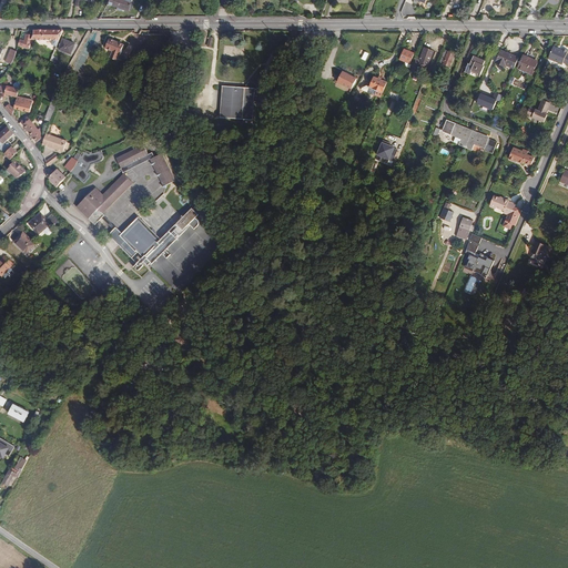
[(110,0),(108,4),(120,8),(129,10),(132,2),(127,0),(125,0),(110,0)]
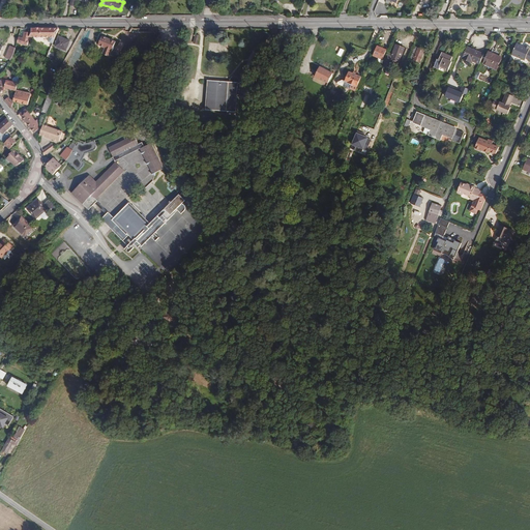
[(59,28),(32,28),(30,37),(51,37),(49,41),(53,43),(59,28)]
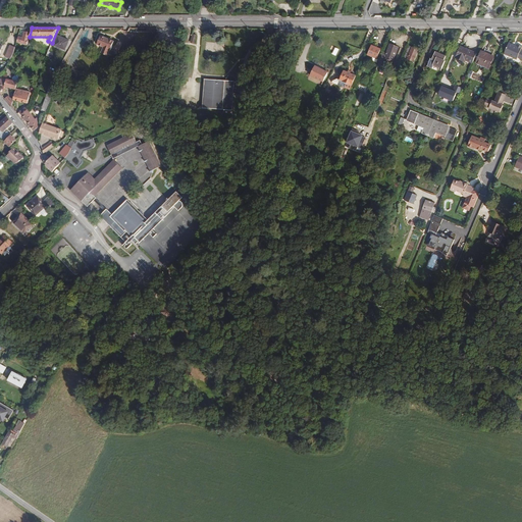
[(58,36),(54,46),(65,50),(69,41),(58,36)]
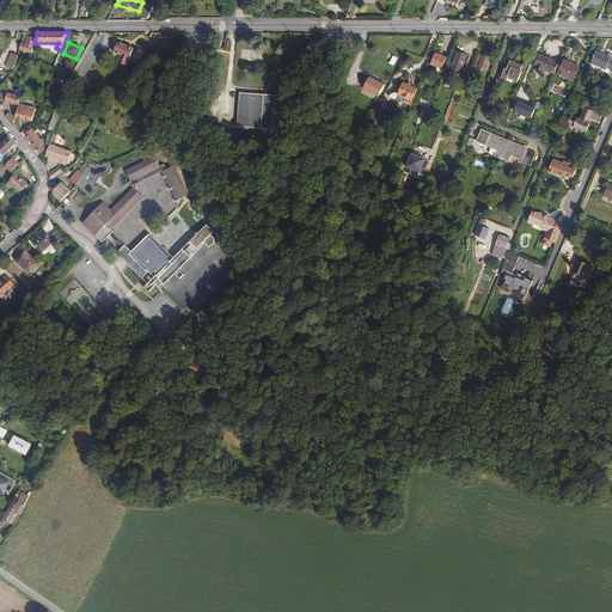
[(134,48),(118,42),(114,53),(122,55),(118,62),(126,66),(129,59),(134,48)]
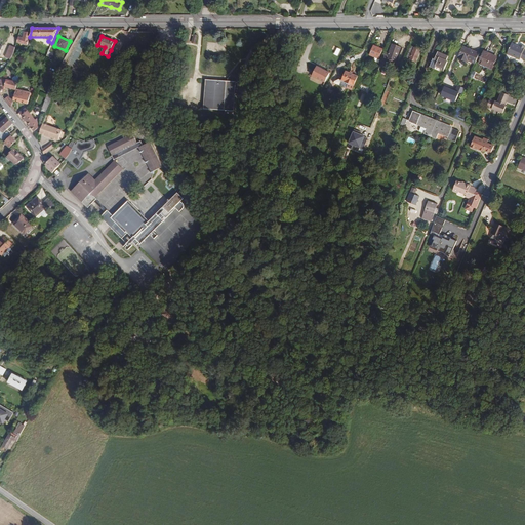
[(512,43),(507,54),(520,59),(524,48),(519,46),(512,43)]
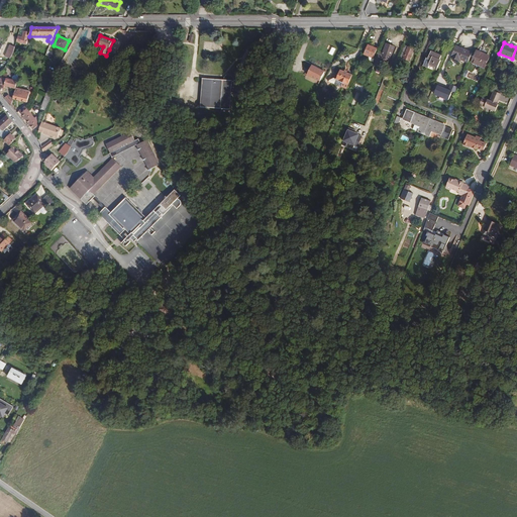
[(395,46),(386,43),(383,53),(380,52),(378,56),(382,58),(390,61),(395,46)]
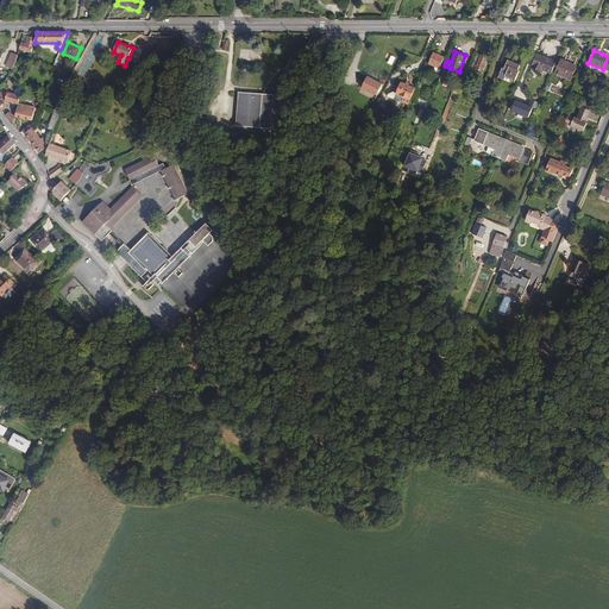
[(18,55),(12,54),(6,67),(12,69),(16,63),(18,55)]
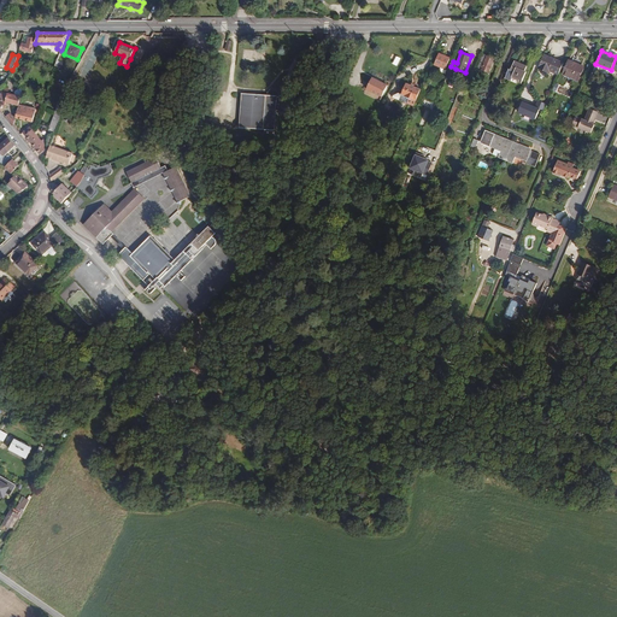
[(488,72),(494,58),(483,54),(479,68),(482,69),(481,70),(488,72)]
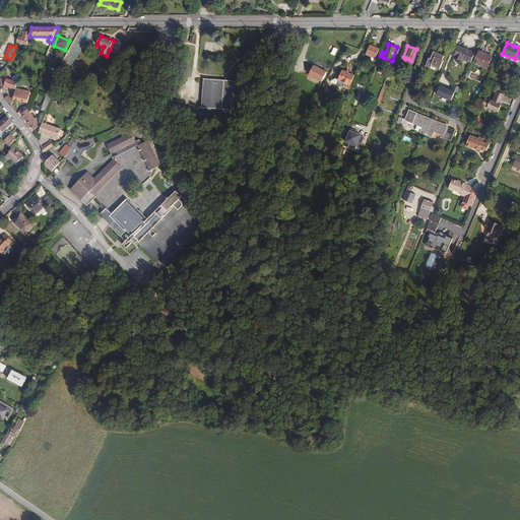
[(470,63),(474,53),(458,47),(454,58),(462,61),(463,60),(470,63)]
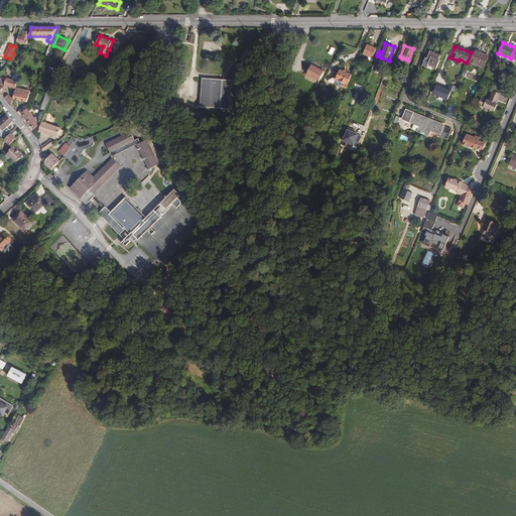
[(488,56),(476,50),(471,62),(484,68),(488,56)]
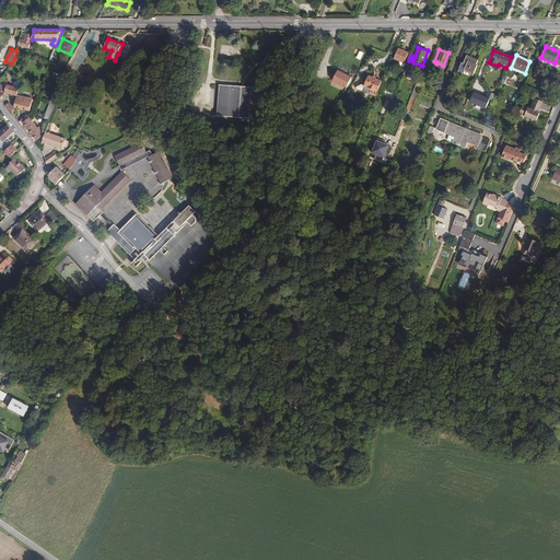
[(459,68),(458,71),(464,73),(465,70),(471,73),(470,74),(474,76),(478,66),(476,65),(478,60),(467,56),(464,63),(462,62),(461,65),(459,67),(459,68)]
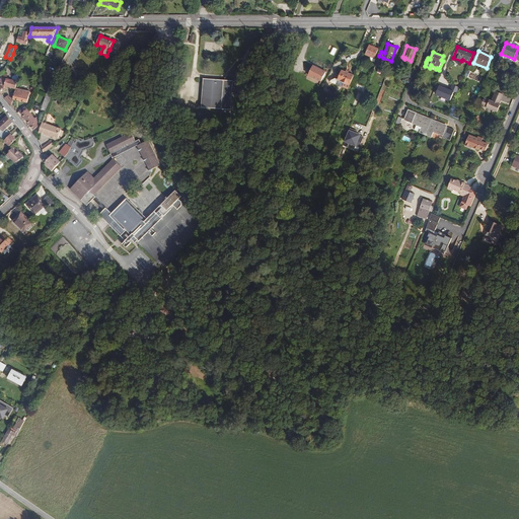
[(367,55),(366,55),(362,64),(371,68),(374,58),(371,57),(367,55)]
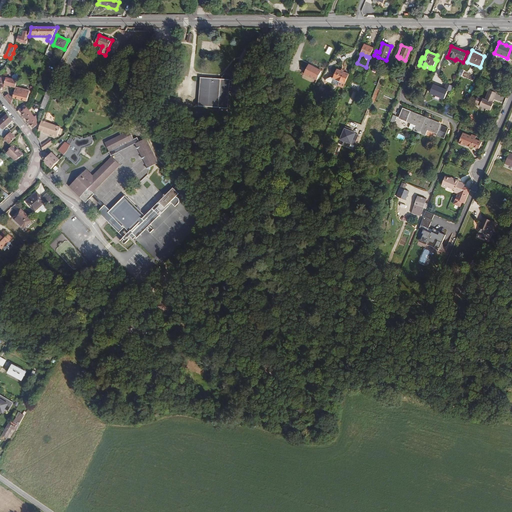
[(309,65),(304,74),(317,80),(321,71),(309,65)]
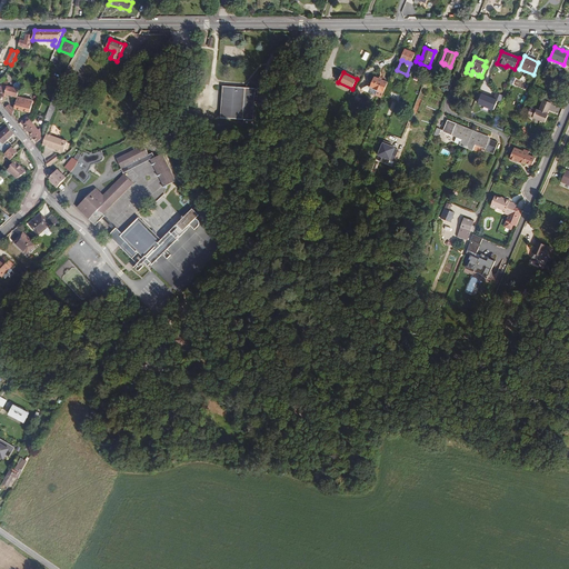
[(419,91),(425,93),(431,77),(427,75),(423,83),(422,83),(419,91)]
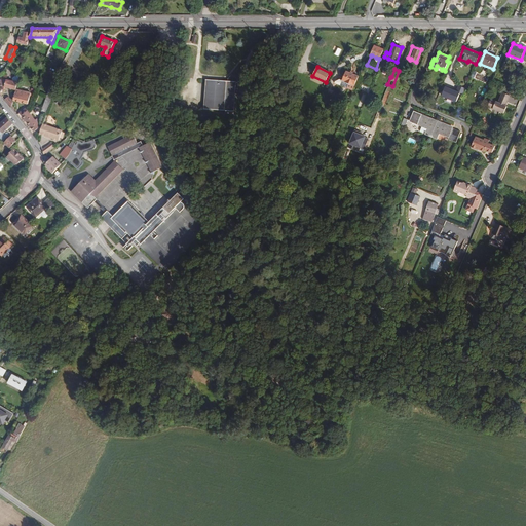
[(350,73),(346,71),(342,80),(339,79),(336,81),(335,83),(353,90),(354,87),(358,80),(359,76),(352,74),(350,73)]
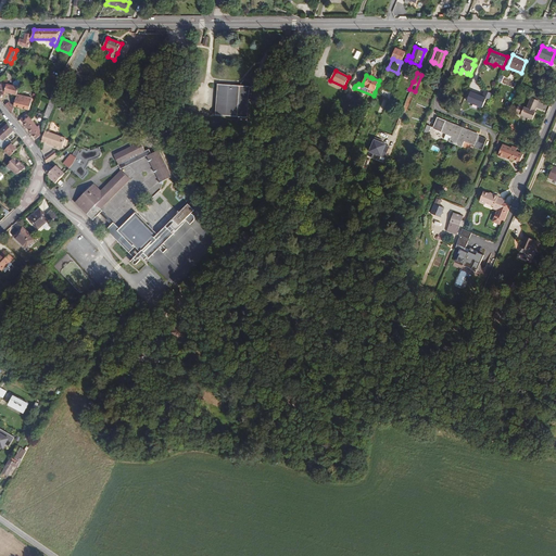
[(7,92),(9,93),(17,96),(21,81),(17,81),(14,83),(13,86),(2,83),(0,89),(0,98),(2,101),(5,96),(7,92)]
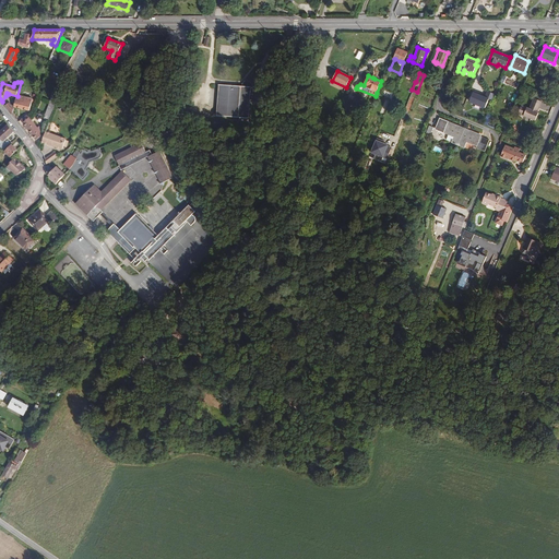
[(56,86),(45,118),(50,120),(61,88),(56,86)]
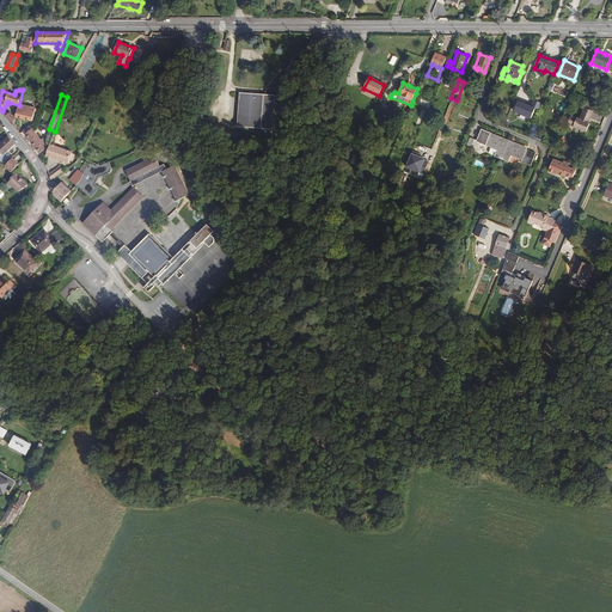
[(532,106),(519,101),(514,111),(532,120),(536,108),(540,109),(544,102),(534,99),(532,106)]
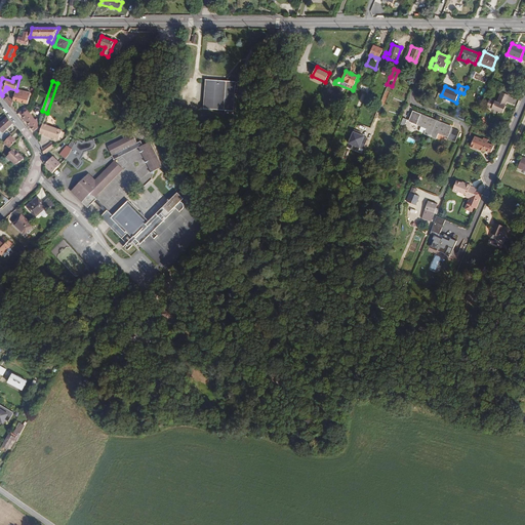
[(13,101),(28,104),(30,97),(31,93),(16,90),(13,101)]
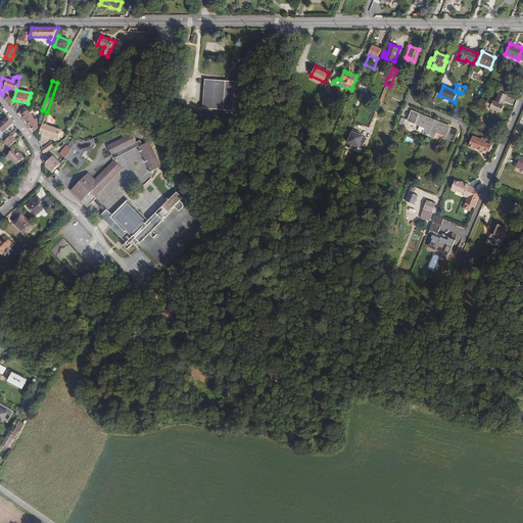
[(488,99),(485,106),(496,110),(495,113),(496,114),(498,115),(501,114),(504,105),(503,105),(502,104),(503,102),(504,102),(507,95),(500,92),(495,102),(488,99)]
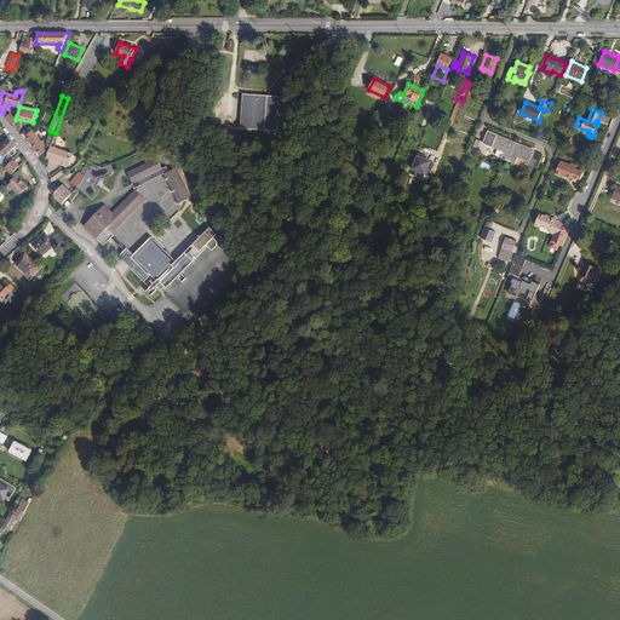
[(47,144),(44,141),(41,142),(32,127),(23,133),(40,155),(47,150),(45,145),(47,144)]
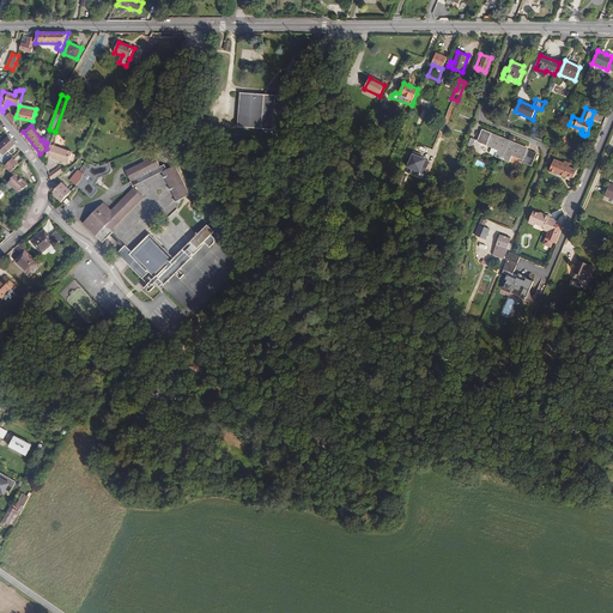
[(503,139),(483,131),(478,141),(492,147),(498,150),(496,156),(503,159),(509,144),(503,140),(503,139)]
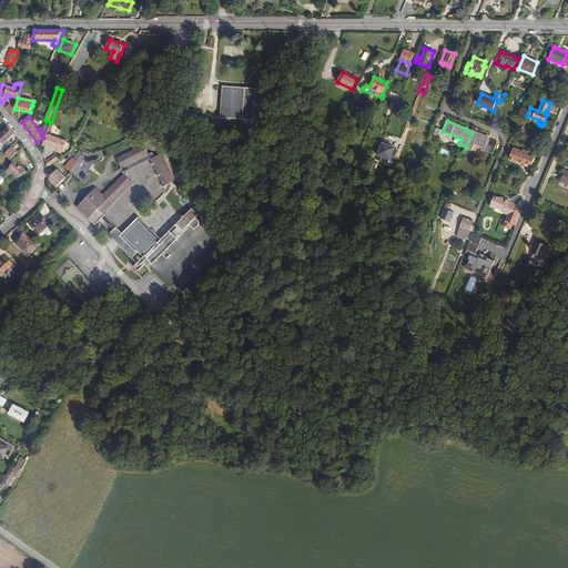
[(3,144),(14,134),(8,127),(0,133),(0,145),(3,143),(3,144)]
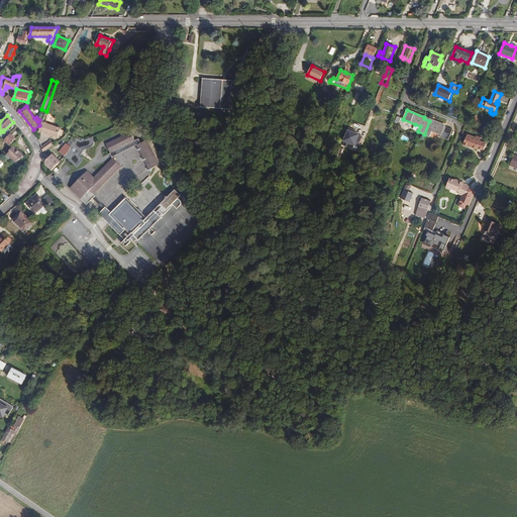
[(441,134),(440,136),(448,140),(452,129),(445,126),(443,132),(442,131),(444,125),(435,121),(435,123),(429,121),(424,134),(430,136),(432,131),(441,134)]
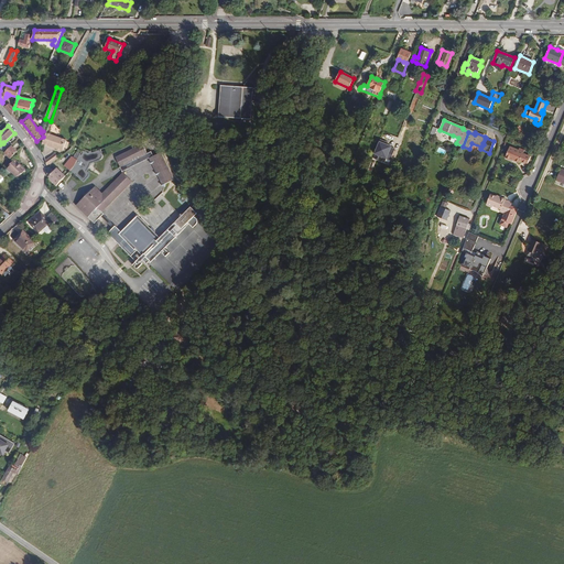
[(67,141),(46,133),(43,143),(64,150),(65,148),(66,141),(67,141)]
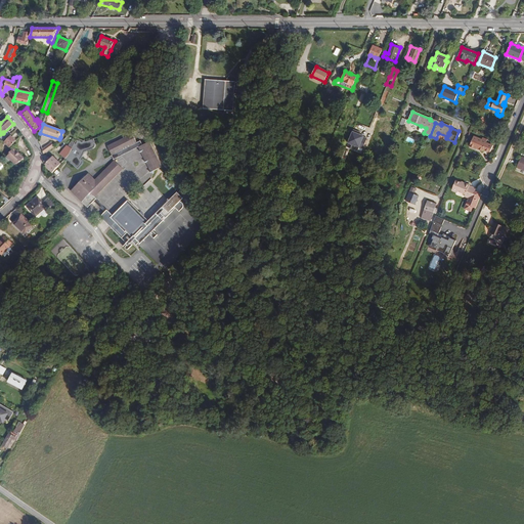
[(363,136),(352,131),(348,143),(362,148),(367,138),(363,137),(363,136)]
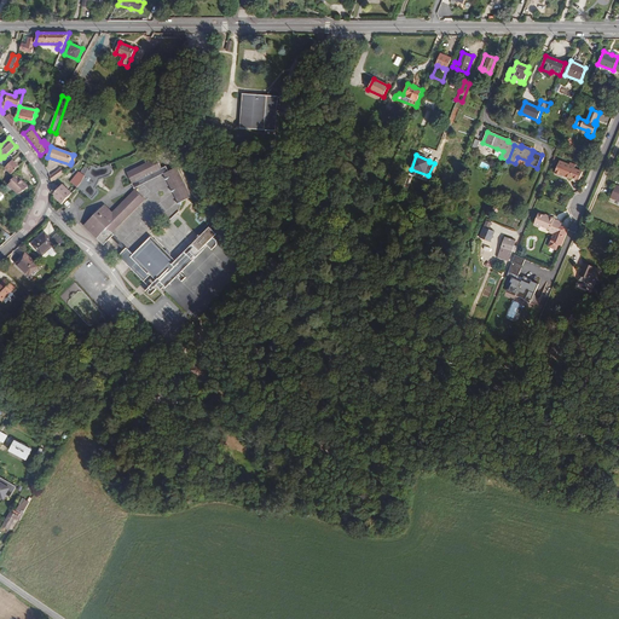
[(173,192),(178,202),(177,204),(181,206),(183,202),(191,197),(177,167),(168,172),(166,166),(162,168),(156,158),(127,173),(132,184),(162,169),(163,174),(166,178),(165,179),(167,180),(172,190),(171,191),(173,192)]
